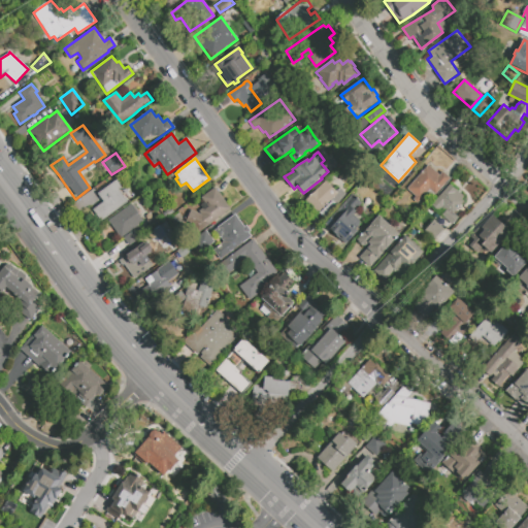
[(406,189),(428,165),(439,175),(442,171),(451,178),(435,195),(430,190),(418,204),(413,200),(416,197),(406,189)]
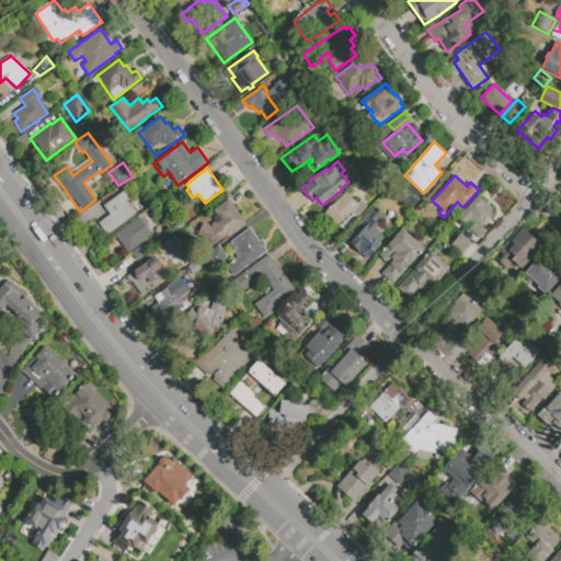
[(135,214),(106,235),(99,222),(110,214),(103,205),(125,189),(130,197),(125,201),(130,207),(135,214)]
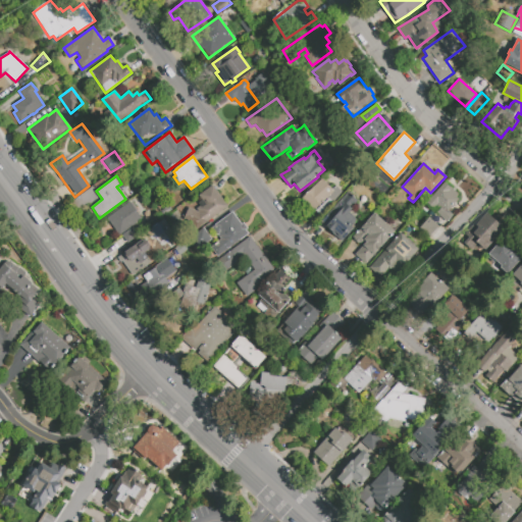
[(322,179),(333,192),(313,210),(302,198),(322,179)]
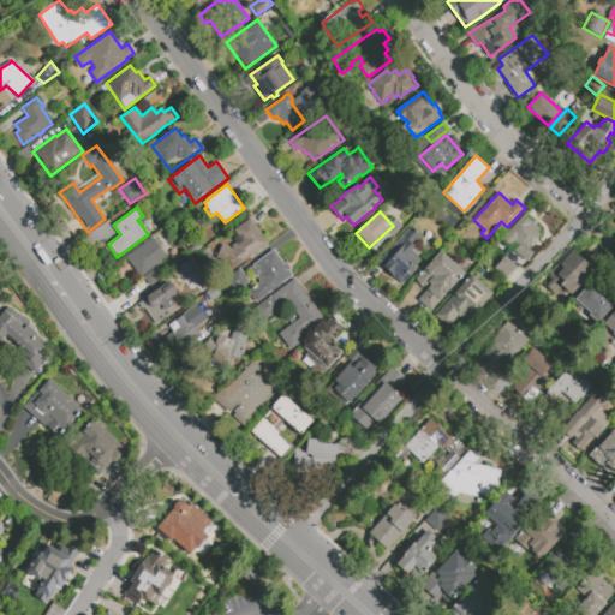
[(503,239),(525,215),(541,228),(537,232),(539,236),(527,249),(533,254),(526,262),(514,251),(520,245),(515,239),(509,245),(503,239)]
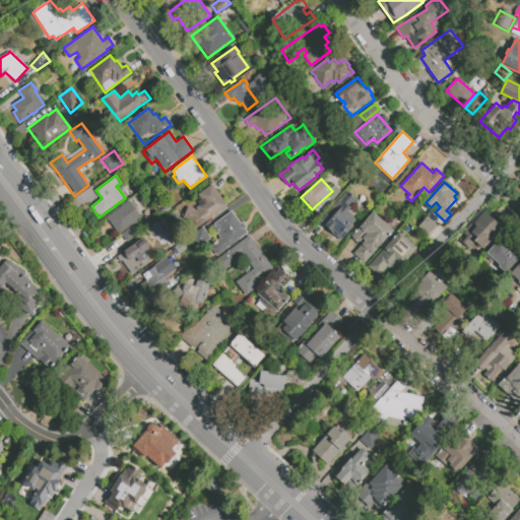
[(196,229),(190,221),(183,218),(187,207),(197,211),(195,208),(199,205),(197,203),(201,200),(198,195),(212,184),(222,199),(228,205),(196,229)]
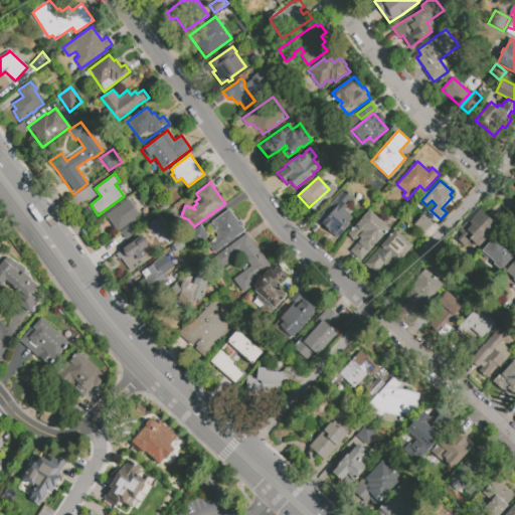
[(343,189),(349,194),(349,195),(352,197),(347,203),(348,204),(344,209),(352,216),(347,222),(349,225),(338,238),(328,230),(329,229),(317,220),(343,189)]
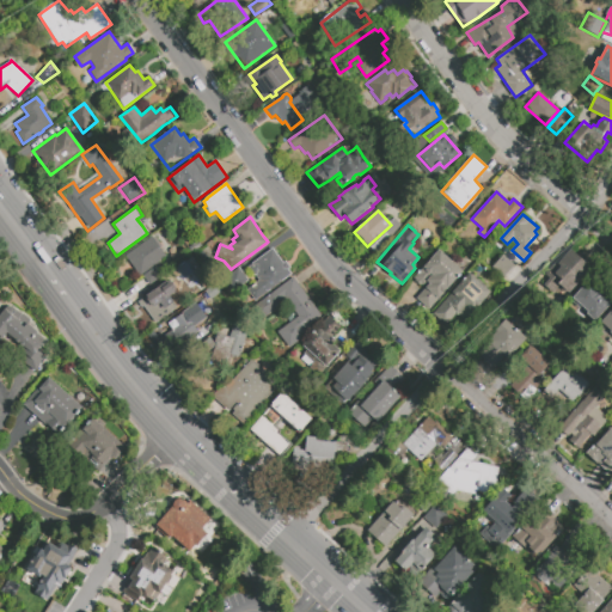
[(124,256),(152,237),(166,256),(140,275),(124,256)]
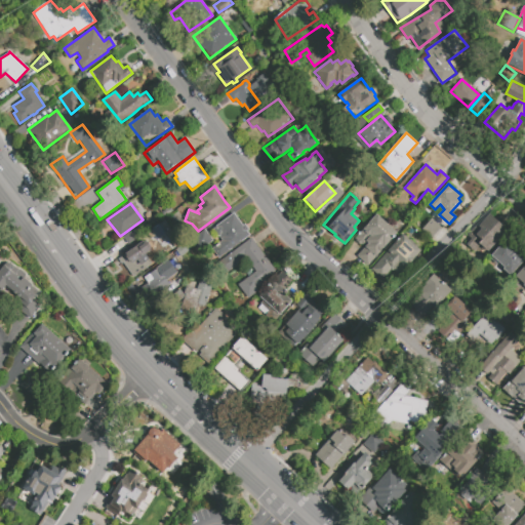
[(213,230),(216,228),(215,227),(233,213),(243,227),(245,225),(249,230),(246,231),(250,235),(218,258),(211,249),(221,241),(213,230)]
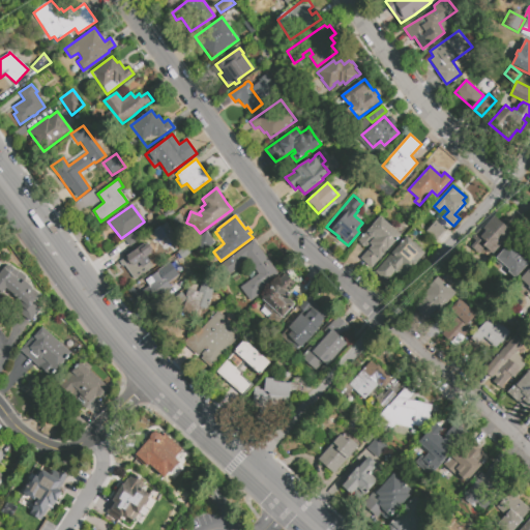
[(495,215),(511,230),(493,253),(486,246),(479,253),(471,246),(476,240),(473,237),(495,215)]
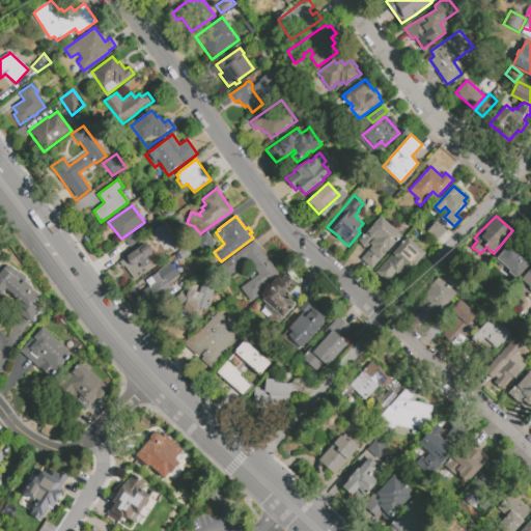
[(381,217),(401,235),(372,269),(361,259),(369,250),(368,250),(369,249),(366,247),(366,248),(359,242),(367,232),(366,231),(373,224),(374,225),(381,217)]
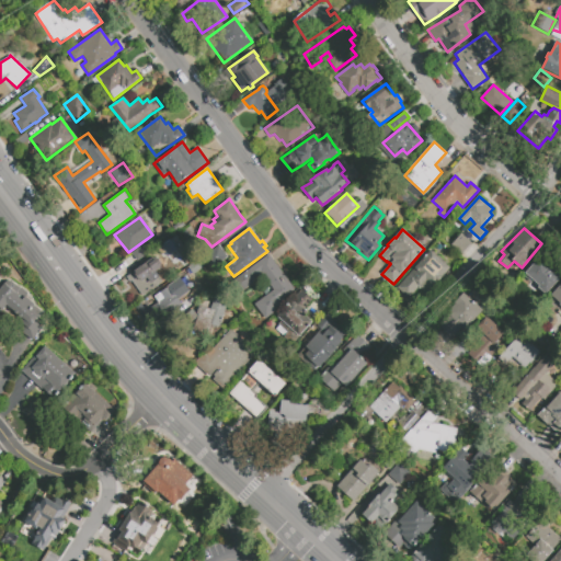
[(461,233),(450,244),(461,253),(471,242),(461,233)]
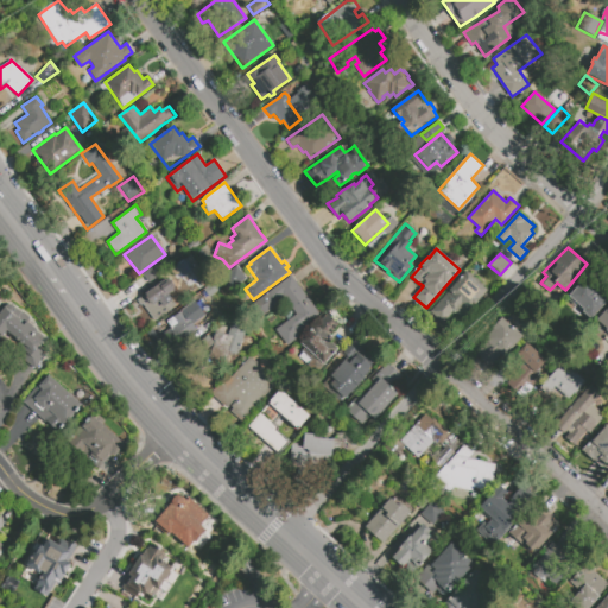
[(170,270),(176,278),(196,265),(189,255),(170,270)]
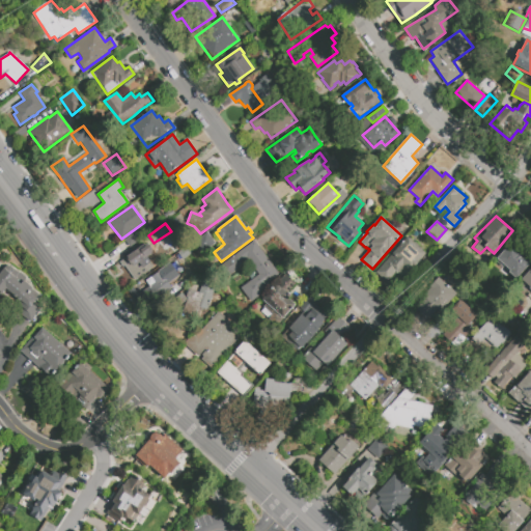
[(123,239),(134,231),(139,241),(129,247),(123,239)]
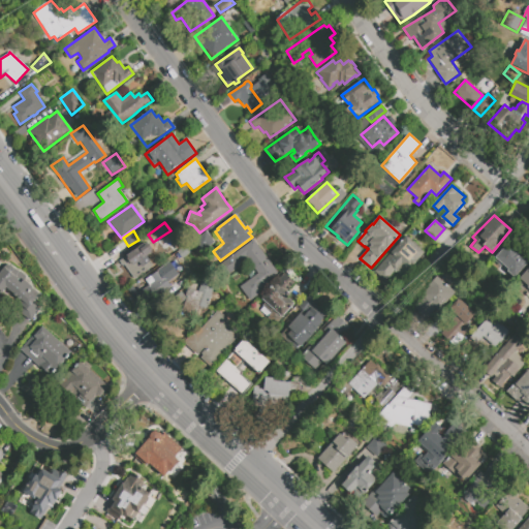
[(192,241),(207,231),(215,243),(200,252),(192,241)]
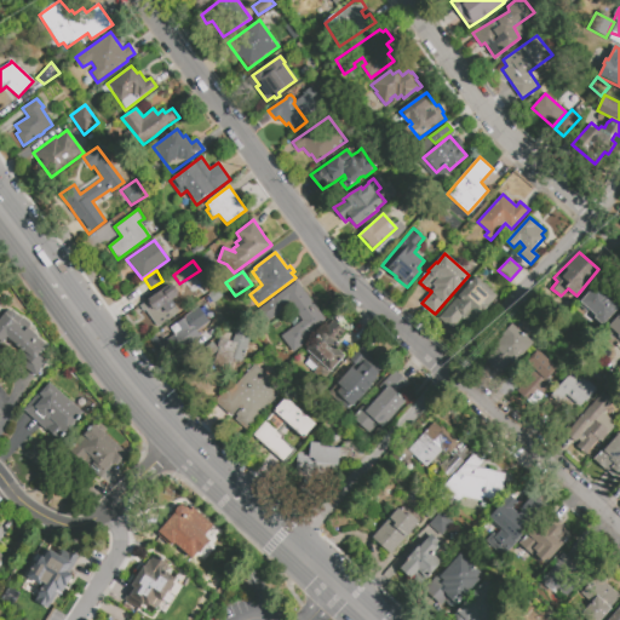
[(581,300),(596,315),(595,316),(603,323),(619,305),(619,287),(604,274),(581,300)]
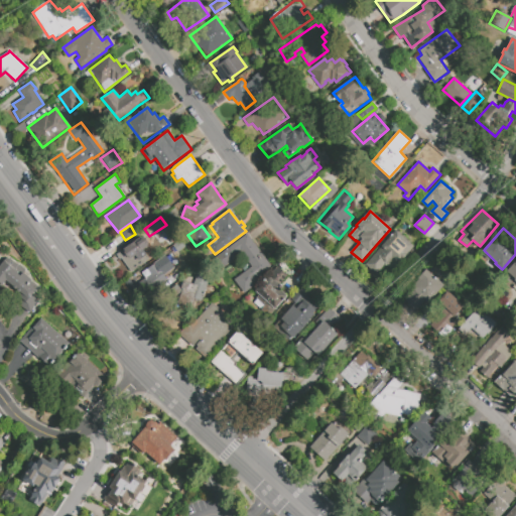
[(396,231),(414,246),(392,271),(384,265),(376,274),(366,265),(396,231)]
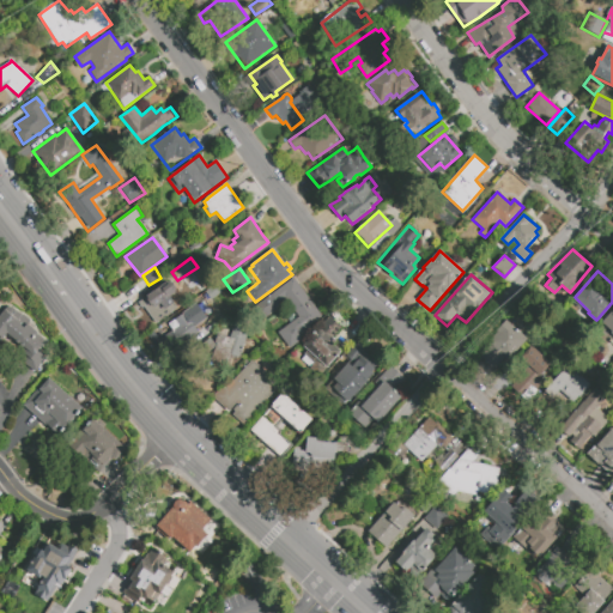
[(254,307),(293,278),(322,317),(298,335),(302,341),(290,350),(278,333),(298,317),(287,302),(262,320),(254,307)]
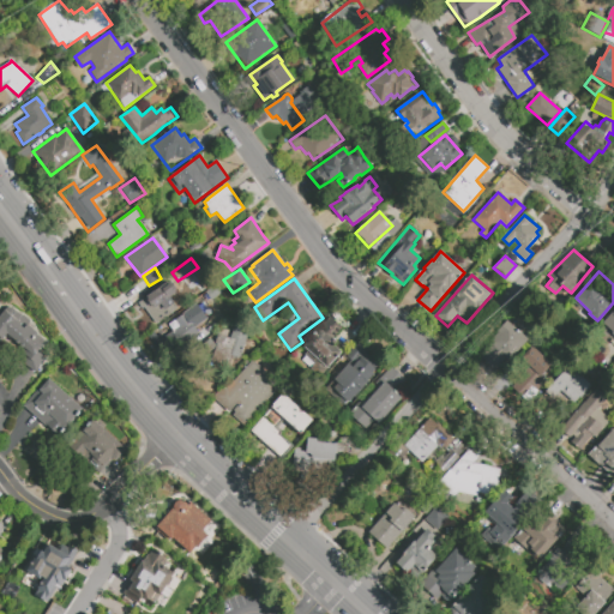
[(168,282),(173,282),(178,288),(176,294),(170,298),(179,308),(156,325),(144,308),(143,309),(138,302),(168,282)]
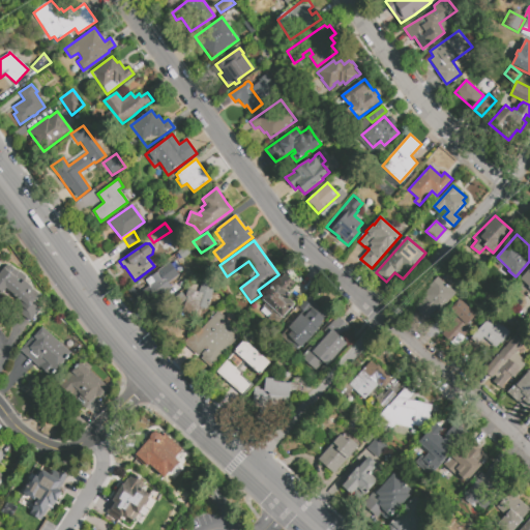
[(170,262),(179,274),(168,282),(171,287),(152,299),(149,295),(143,300),(139,294),(148,286),(144,282),(170,262)]
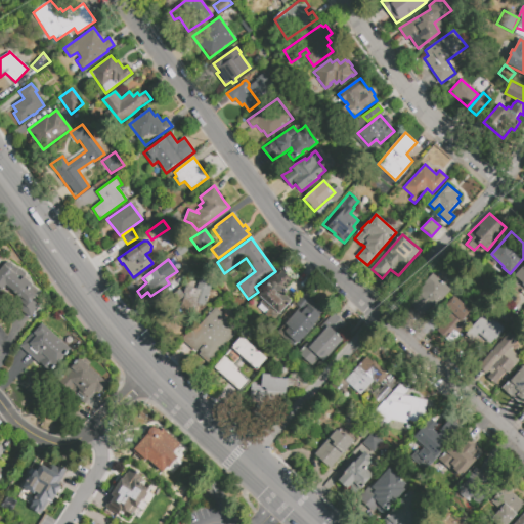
[(31,300),(40,289),(6,261),(0,268),(0,292),(30,316),(38,306),(31,300)]
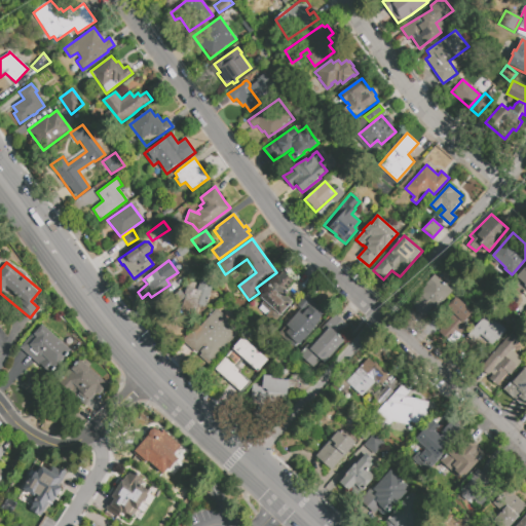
[(525,266),(525,286),(524,285),(515,294),(508,286),(525,266)]
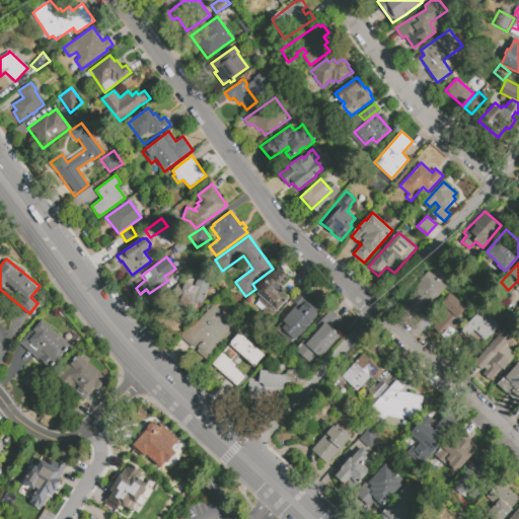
[(286,287),(285,290),(291,296),(271,317),(264,311),(266,308),(257,300),(261,297),(255,293),(280,267),(290,277),(282,286),(286,287)]
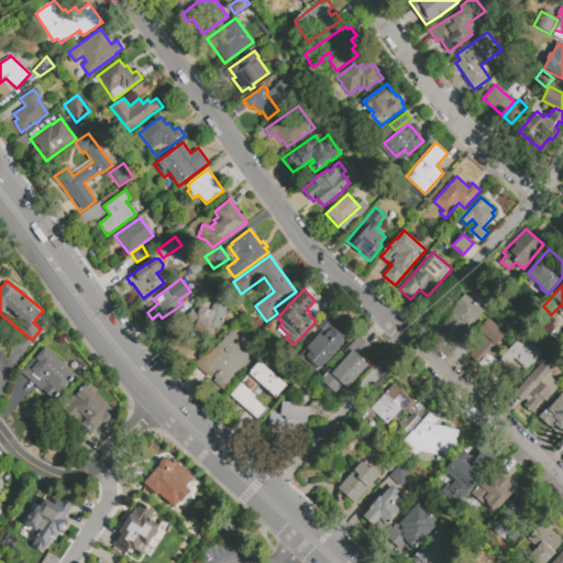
[(465,294),(485,311),(466,332),(464,330),(454,340),(441,328),(451,317),(448,315),(456,305),(455,304),(465,294)]
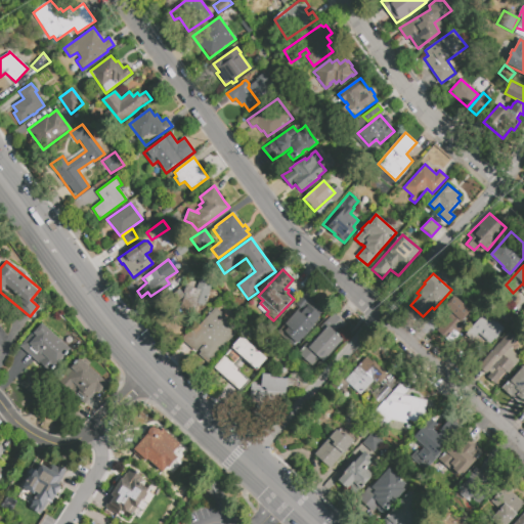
[(214,281),(206,307),(201,305),(200,308),(197,307),(198,304),(195,303),(192,312),(180,308),(185,294),(183,293),(186,286),(197,289),(201,276),(214,281)]
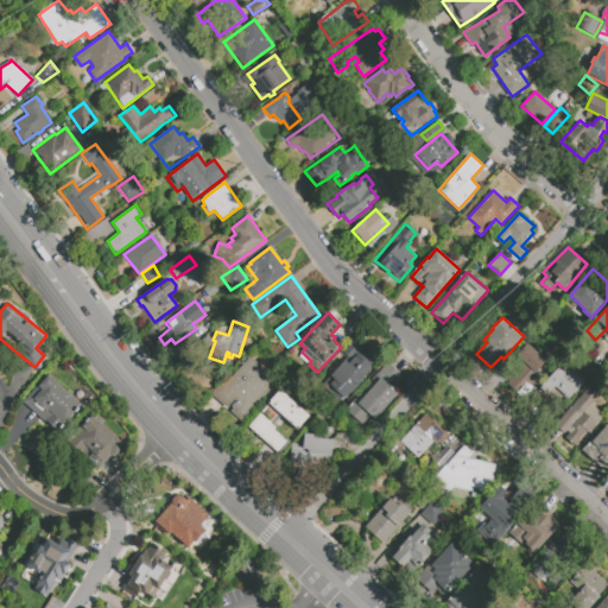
[(146,333),(152,328),(158,337),(152,341),(146,333)]
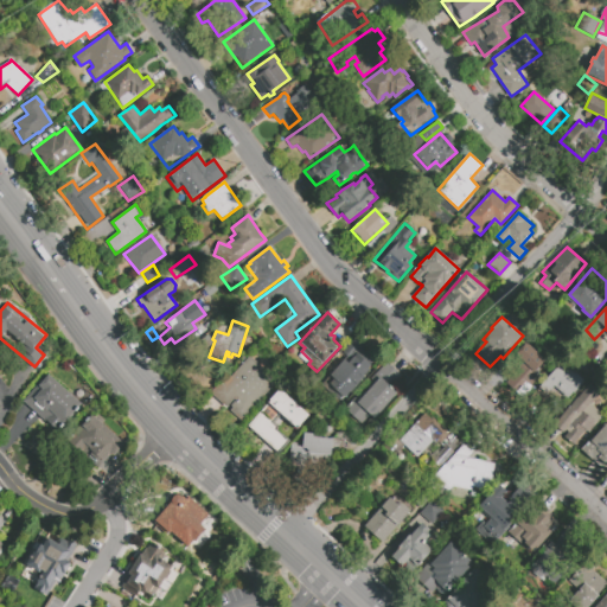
[(344,360),(346,362),(349,359),(342,351),(356,336),(364,343),(360,346),(375,360),(371,365),(374,368),(345,398),(330,384),(334,379),(330,376),(344,360)]
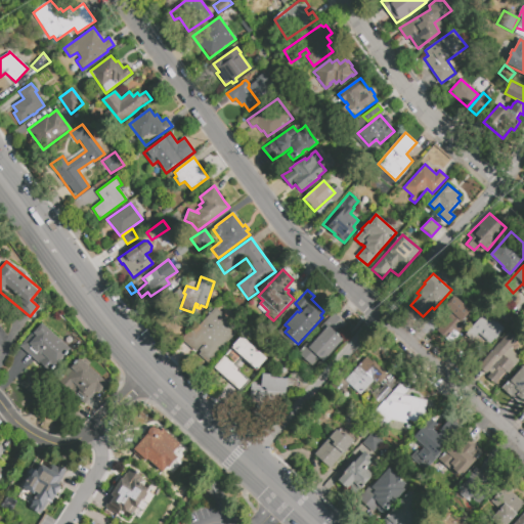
[(454,296),(472,310),(464,318),(466,321),(456,332),(454,329),(446,338),(437,330),(444,319),(438,313),(454,296)]
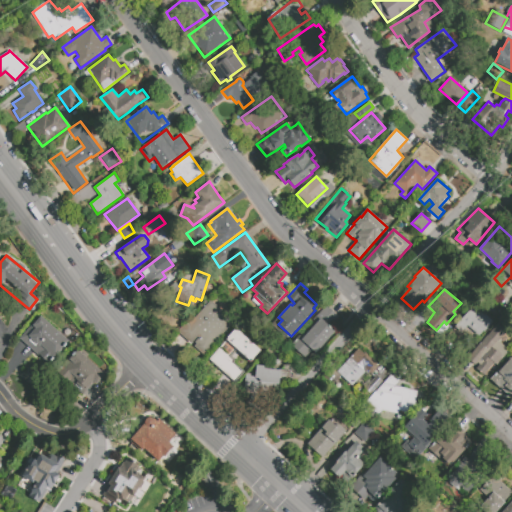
[(210,301),(235,323),(205,357),(177,332),(188,319),(191,322),(210,301)]
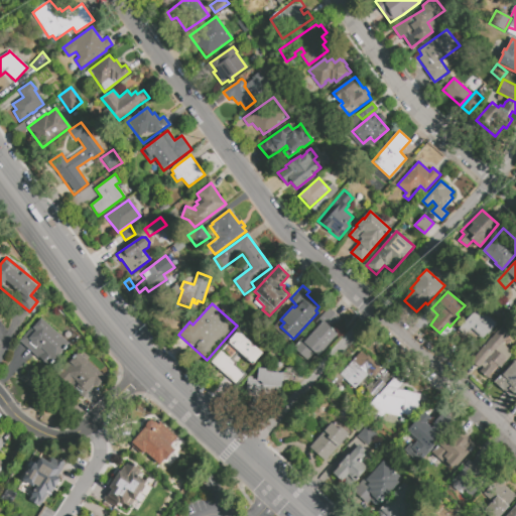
[(478,306),(496,323),(483,339),(478,334),(468,344),(455,334),(478,306)]
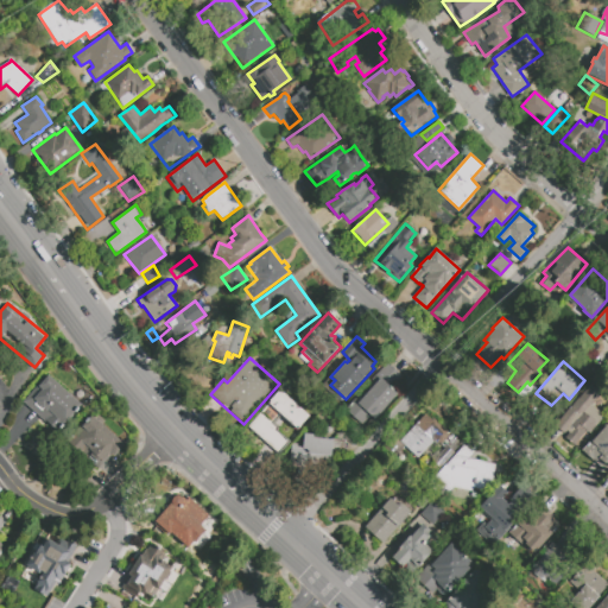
[(387,363),(403,377),(392,387),(399,394),(375,419),(372,416),(362,426),(344,410),(387,363)]
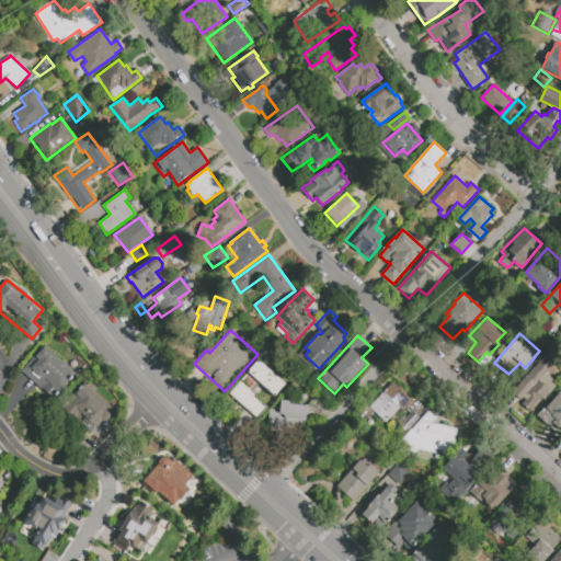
[(37,353),(38,354),(45,346),(77,374),(54,399),(21,370),(37,353)]
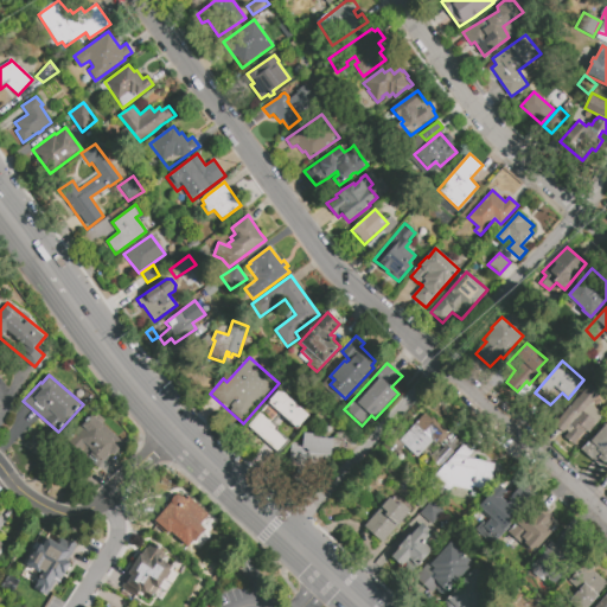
[(589,383),(600,391),(589,404),(604,415),(589,434),(586,430),(574,445),(564,436),(568,433),(566,430),(563,434),(554,426),(569,406),(570,407),(589,383)]
